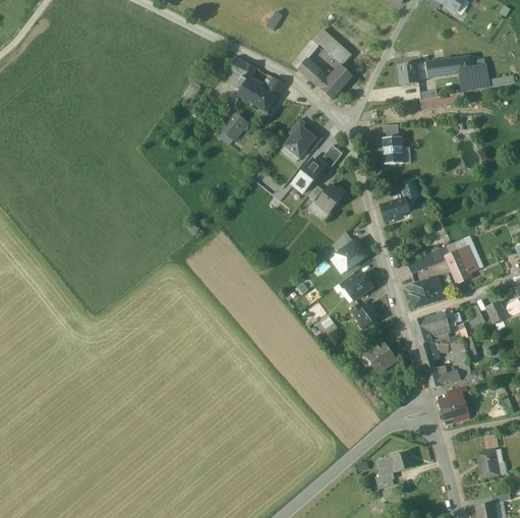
[(438,0),(456,11),(463,0),(438,0)]
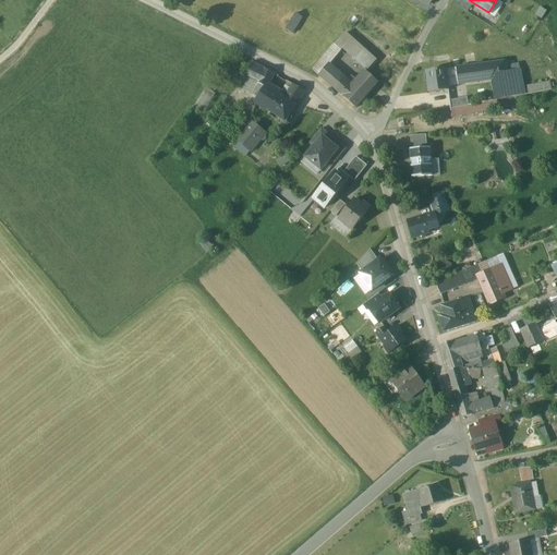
[(292,29),(301,14),(295,11),(287,26),(292,29)]
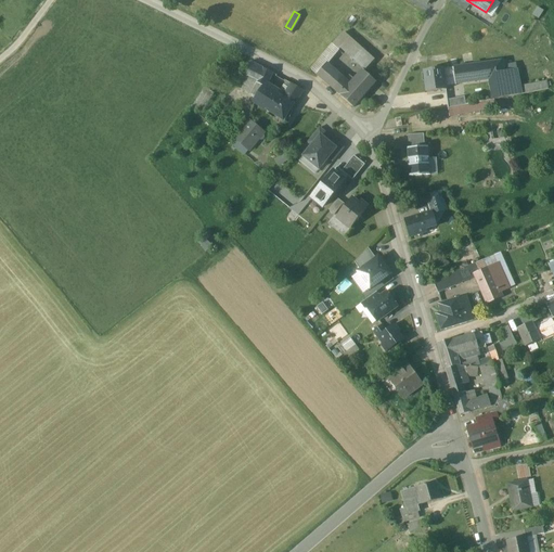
[(345,40),(370,62),(374,58),(344,30),(339,35),(345,40)]
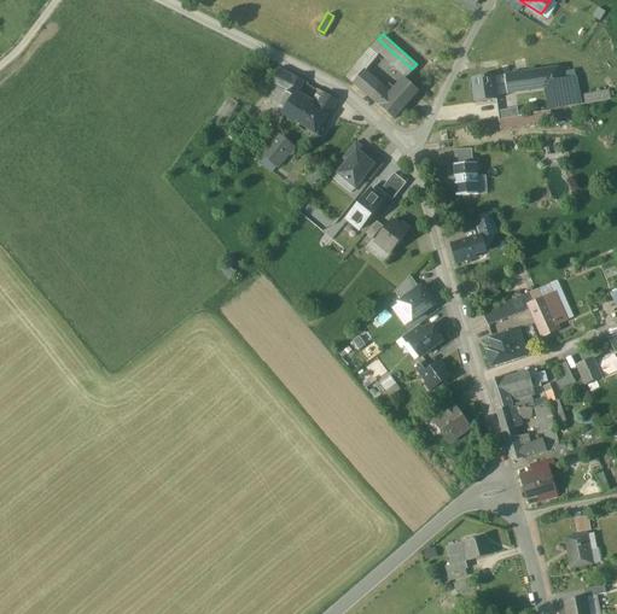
[(384,45),(378,39),(370,50),(376,54),(379,51),(384,45)]
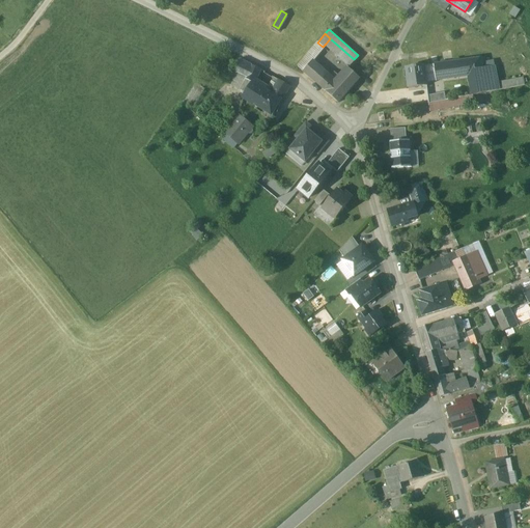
[(354,59),(330,38),(326,44),(350,64),(354,59)]
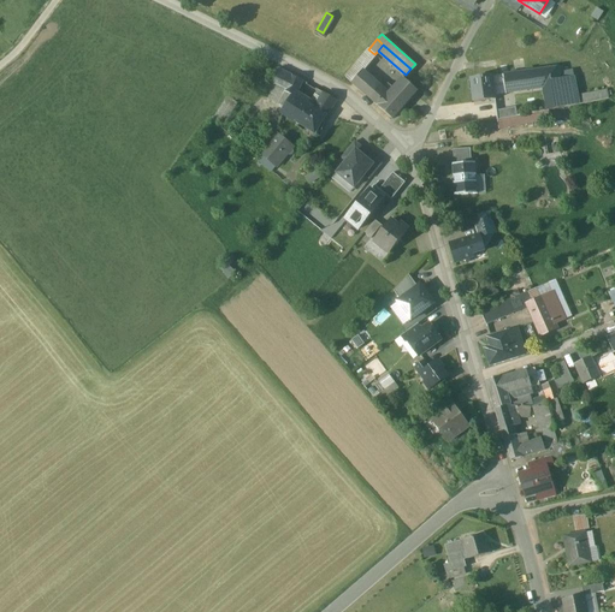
[(368,49),(355,64),(361,70),(374,54),(368,49)]
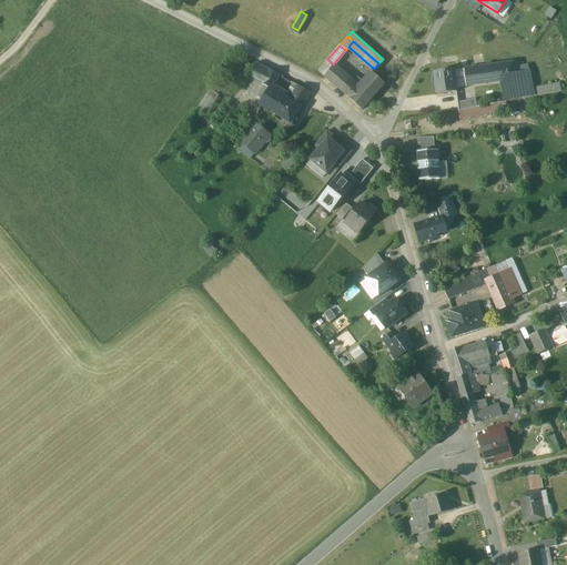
[(327,59),(317,70),(324,76),(333,64),(327,59)]
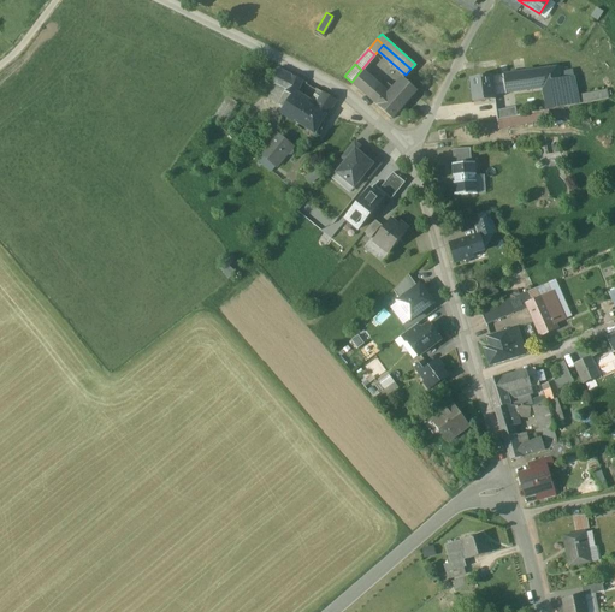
[(301,77),(277,65),(268,81),(291,91),(301,77)]
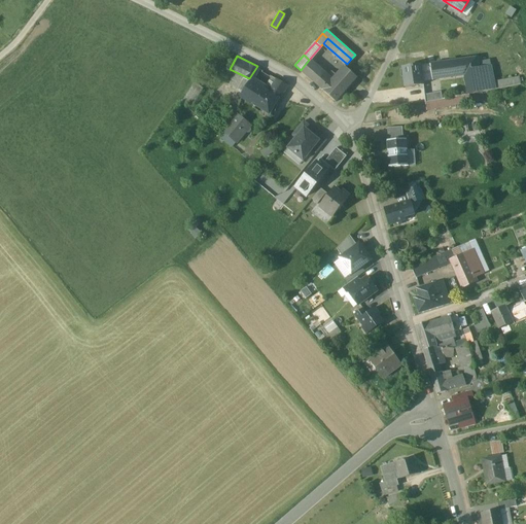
[(475,56),(462,57),(464,71),(478,70),(478,66),(475,56)]
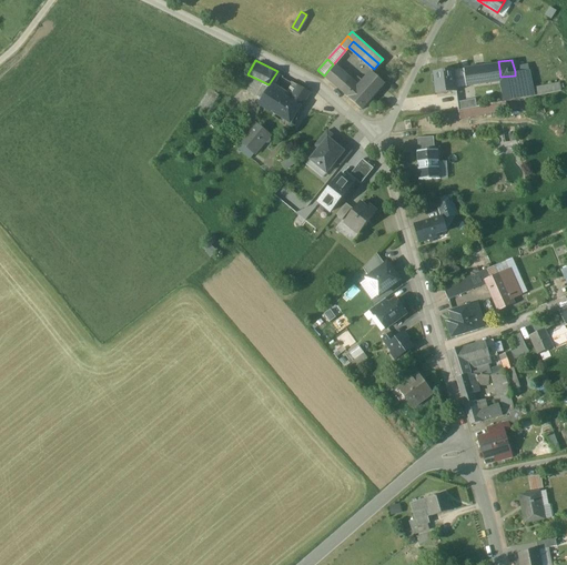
[(498,61),(476,64),(478,80),(500,77),(498,61)]
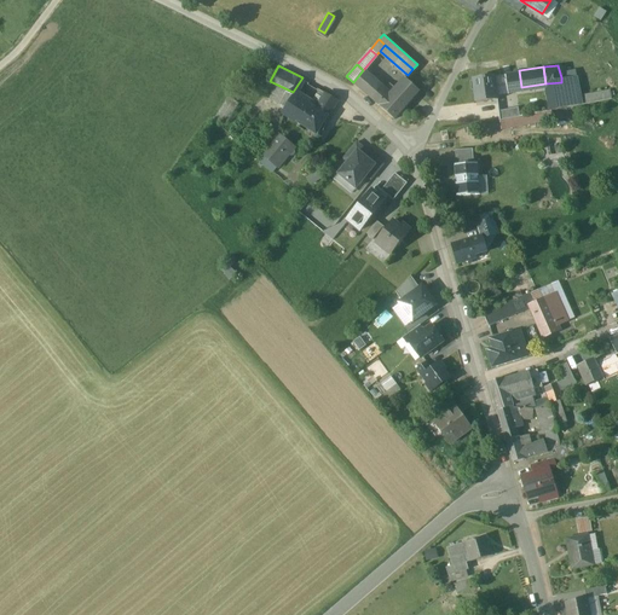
[(381,86),(363,70),(353,82),(371,98),(381,86)]
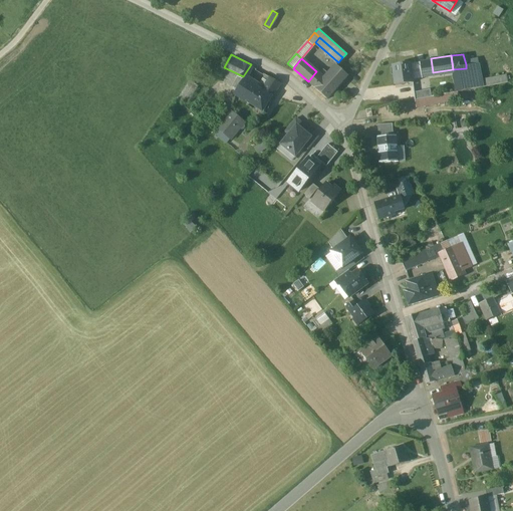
[(420,74),(433,72),(431,58),(418,60),(420,74)]
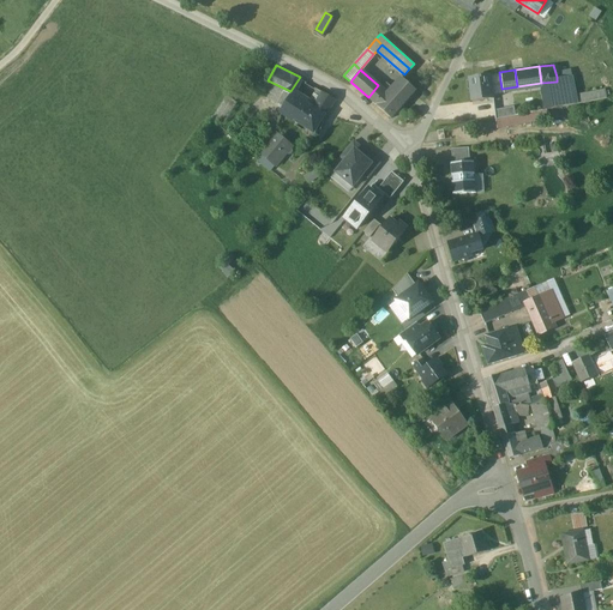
[(571,73),(557,77),(557,82),(541,83),(544,98),(545,107),(576,101),(575,92),(571,73)]
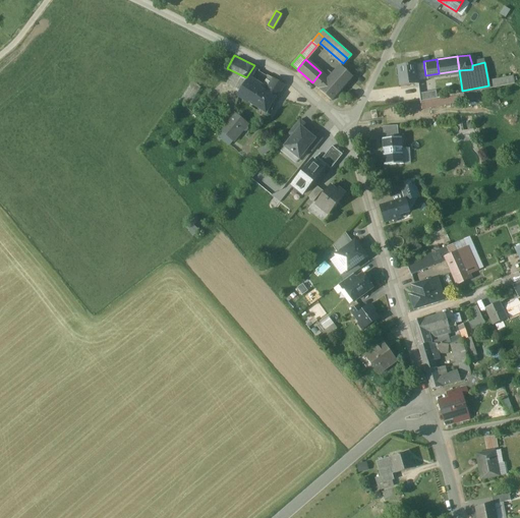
[(415,63),(398,65),(400,83),(417,81),(415,63)]
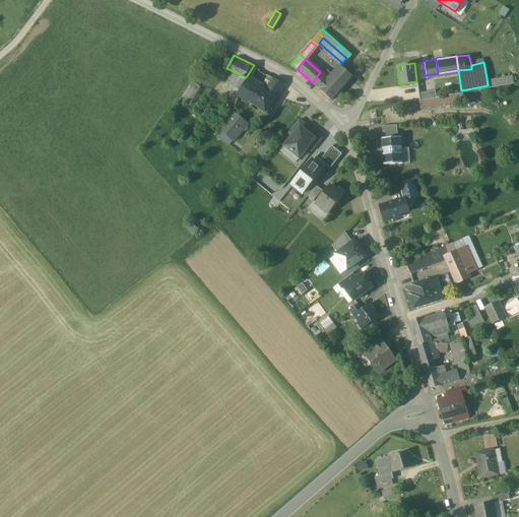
[(339,66),(328,79),(339,89),(351,76),(339,66)]
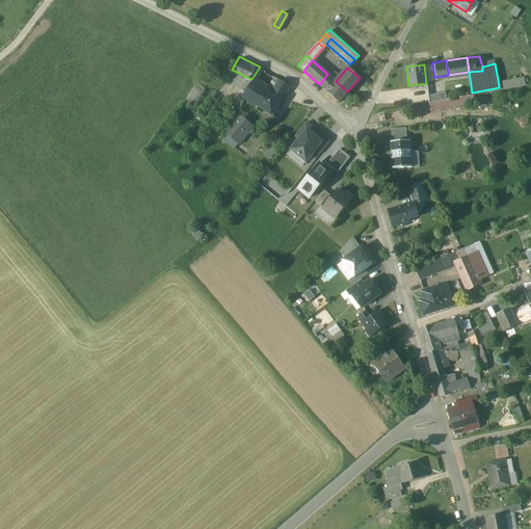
[(266,88),(251,79),(232,70),(227,80),(244,89),(241,95),(256,104),(266,88)]
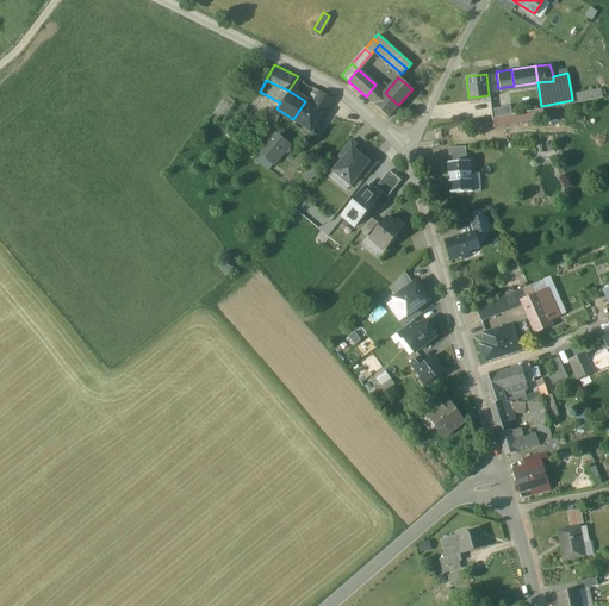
[(385,93),(376,85),(366,97),(389,117),(398,105),(385,93)]
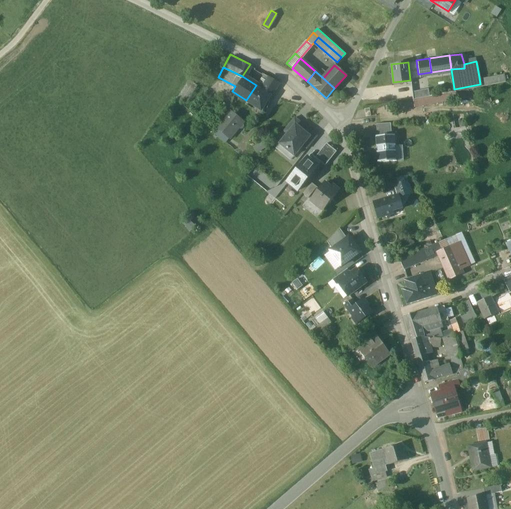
[(496,74),(479,77),(480,84),(498,81),(496,74)]
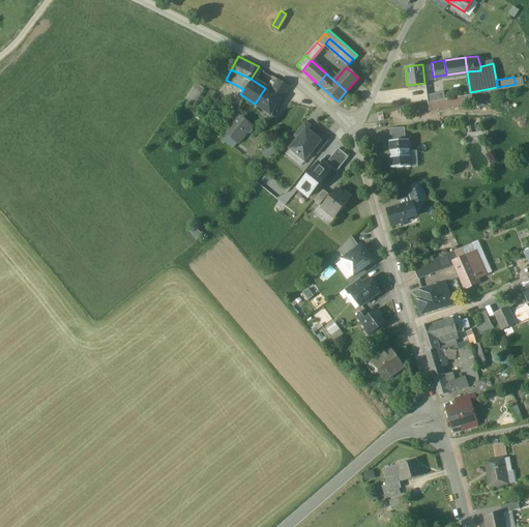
[(277,78),(271,89),(282,95),(289,84),(277,78)]
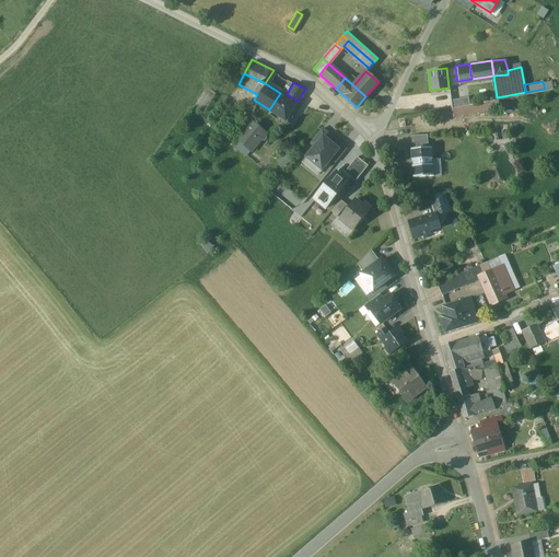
[(284,96),(280,93),(269,109),(286,119),(287,118),(288,118),(290,117),(291,116),(291,114),(291,113),(291,111),(298,101),(287,94),(284,96)]
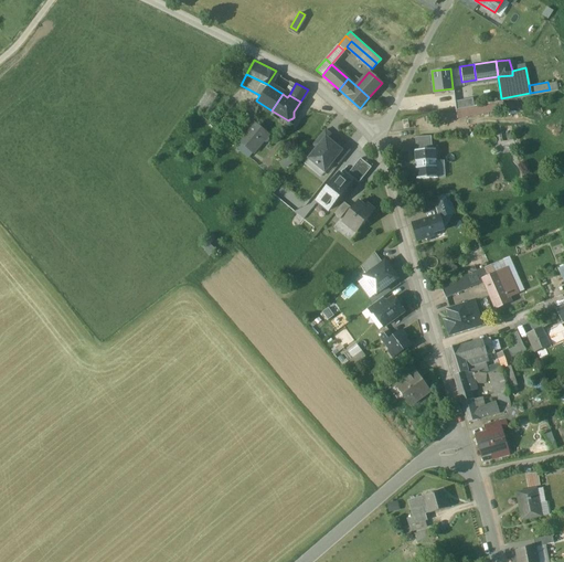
[(455,99),(455,107),(472,104),(471,95),(455,99)]
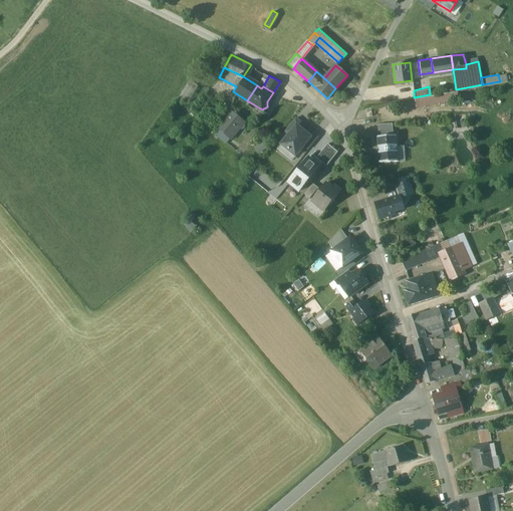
[(414,97),(416,105),(458,97),(456,89),(430,94),(414,97)]
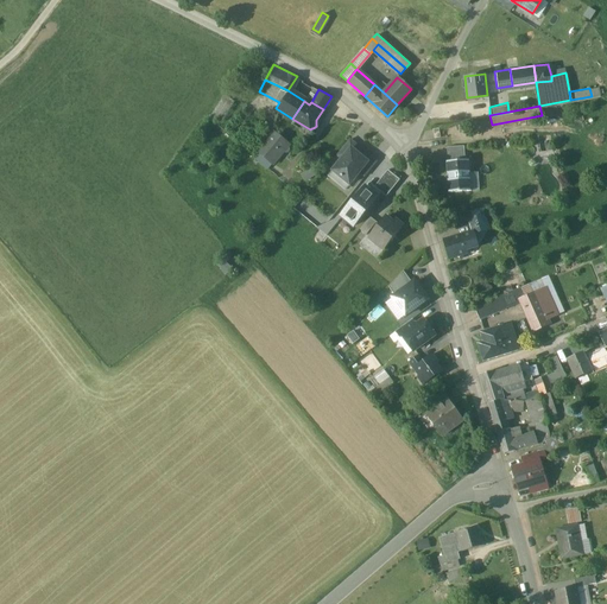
[(271,128),(261,139),(265,142),(259,150),(261,151),(272,160),(283,148),(284,150),(286,150),(289,147),(289,146),(286,144),(288,142),(271,128)]
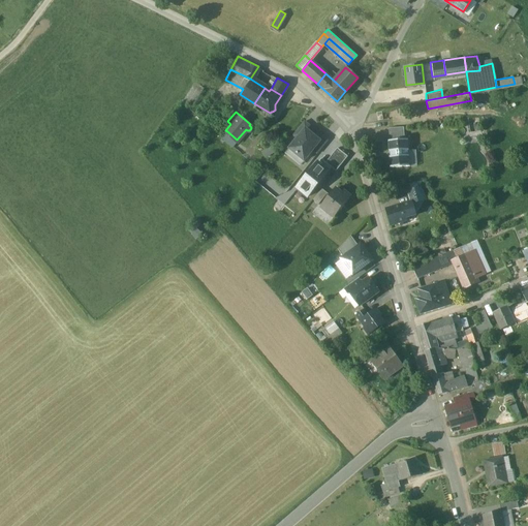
[(467,117),(468,129),(477,128),(476,116),(467,117)]
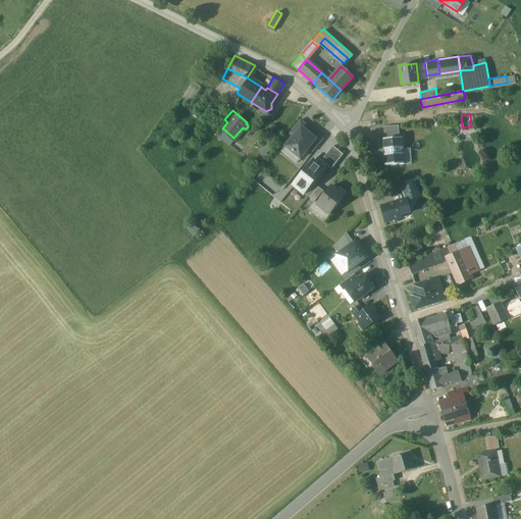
[(299,117),(289,131),(294,135),(301,125),(301,126),(304,122),(299,117)]
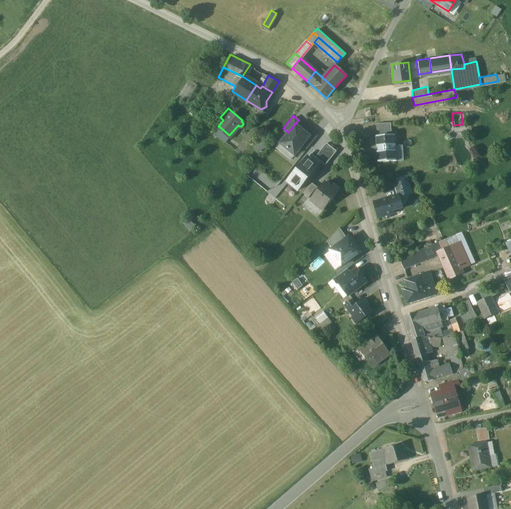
[(298,120),(295,124),(295,123),(288,132),(279,142),(293,153),(302,143),(308,134),(311,130),(298,120)]
